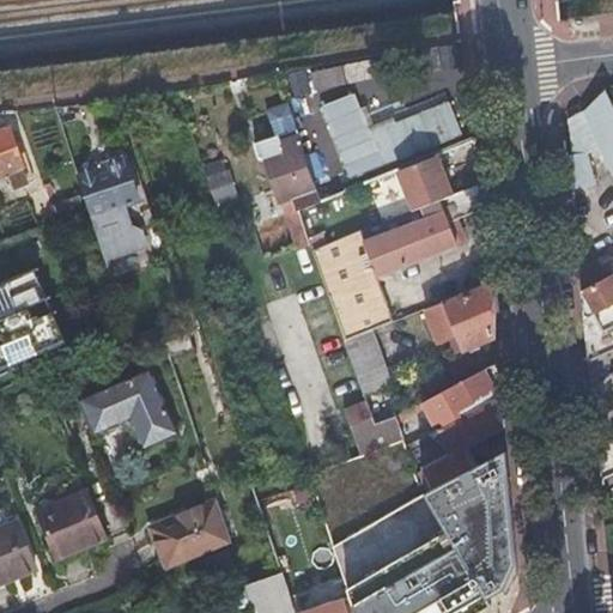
[(602,149),(612,173),(612,105),(606,91),(582,105),(602,149)]
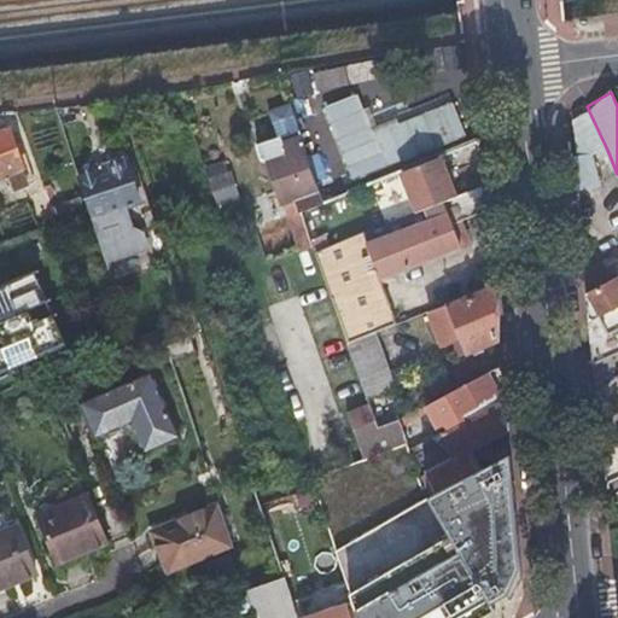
[(593,156),(607,150),(587,106),(577,122),(579,158),(593,156)]
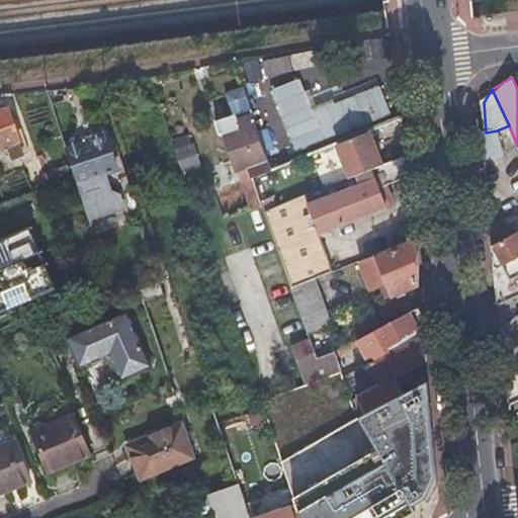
[(226,95),(233,118),(214,123),(218,136),(222,135),(236,172),(239,171),(252,210),(262,207),(253,179),(271,172),(263,150),(253,118),(245,90),(226,95)]
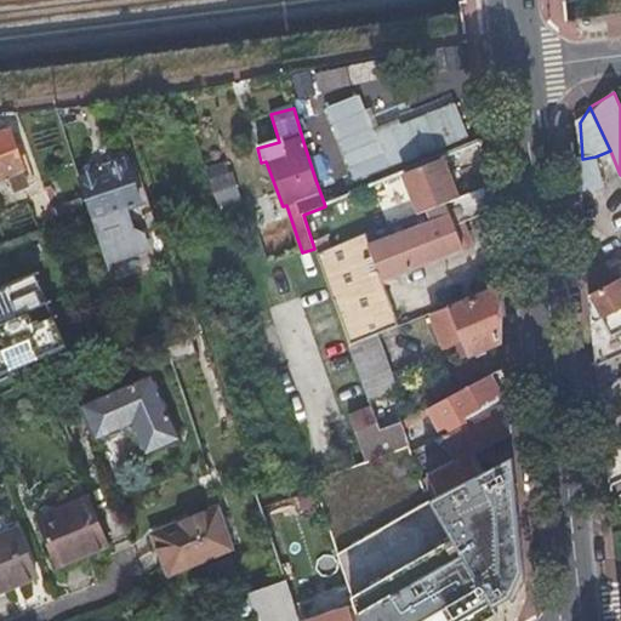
[(315,180),(325,206),(369,188),(369,187),(442,158),(442,160),(480,144),(477,110),(335,171),(319,177),(315,180)]
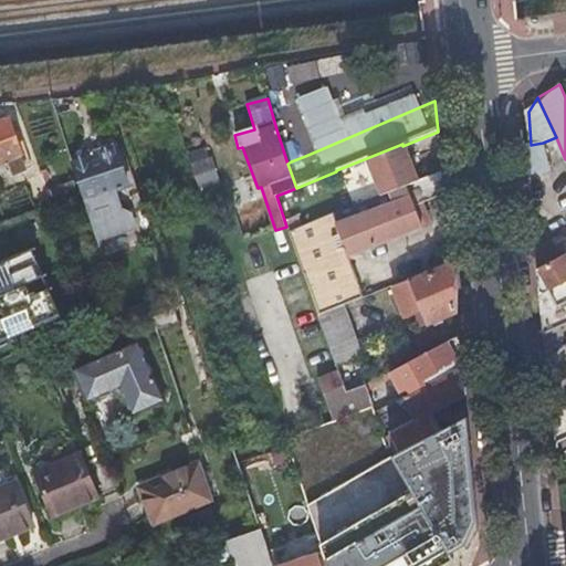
[(291,161),(305,156),(293,116),(279,121),(291,161)]
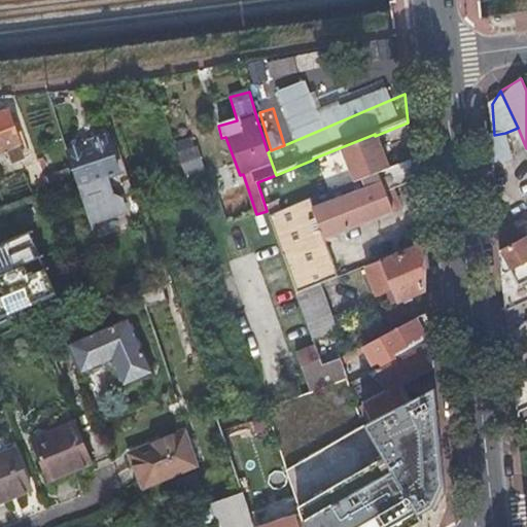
[(7,111),(0,113),(0,151),(5,150),(9,159),(23,153),(7,111)]
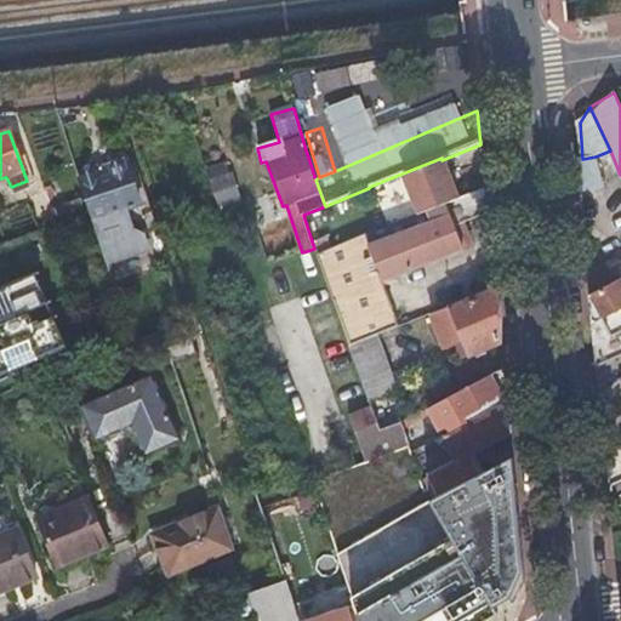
[(580,193),(599,191),(596,157),(582,159),(577,159),(580,193)]
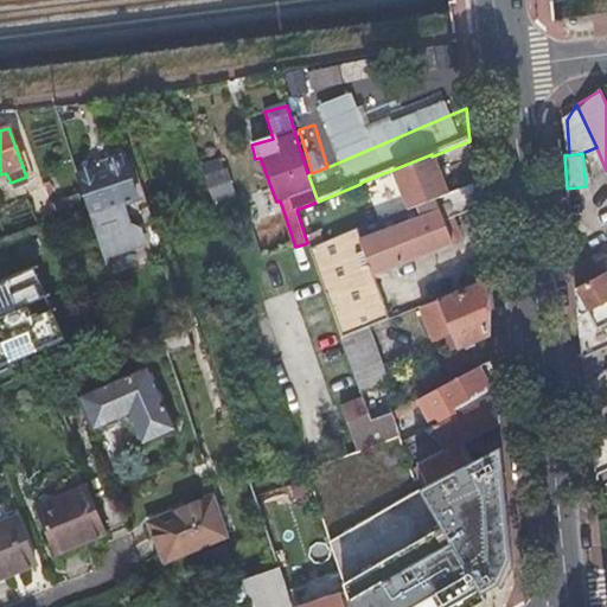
[(394,172),(409,208),(435,198),(447,193),(432,157),(394,172)]
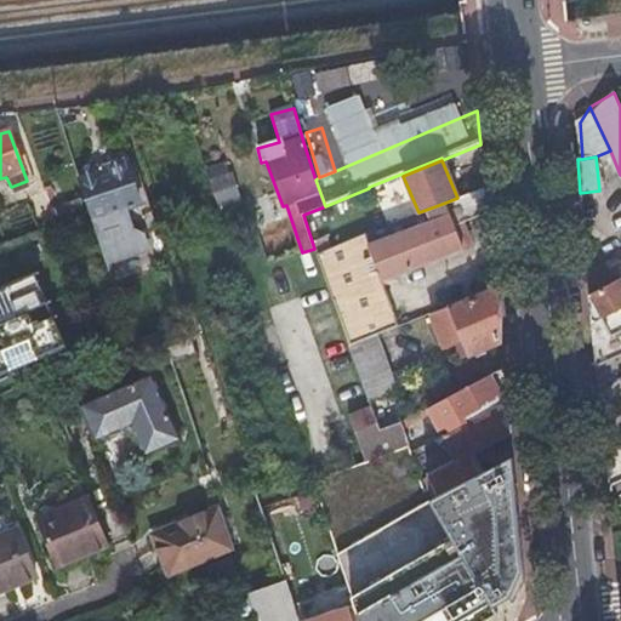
[(141,205),(127,164),(79,178),(106,263),(106,265),(148,251),(142,235),(132,238),(123,211),(141,205)]
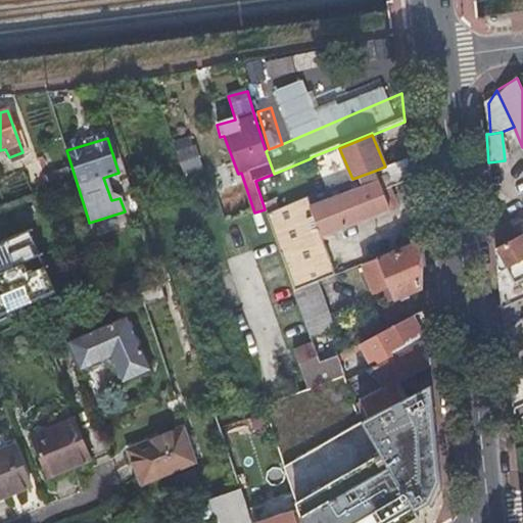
[(22,152),(9,157),(11,162),(25,157),(22,152)]
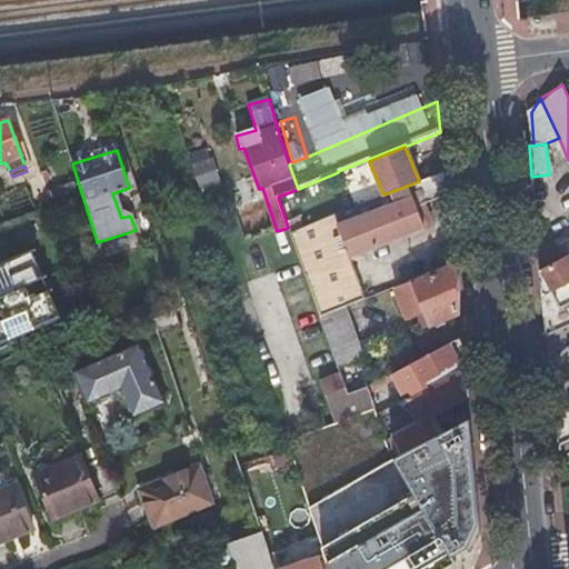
[(423,205),(447,195),(445,172),(419,181),(408,186),(416,208),(423,205)]
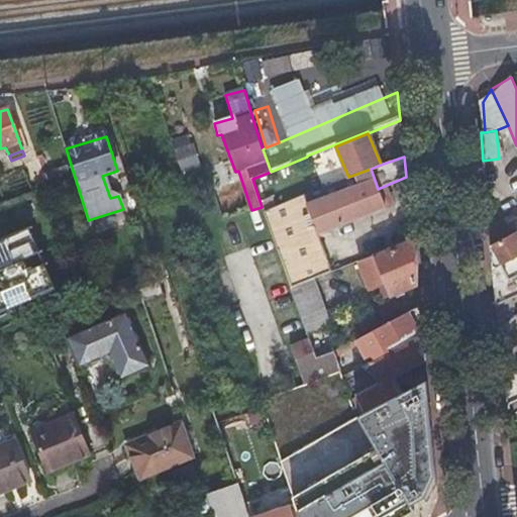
[(47,200),(75,191),(68,167),(47,174),(50,183),(42,186),(47,200)]
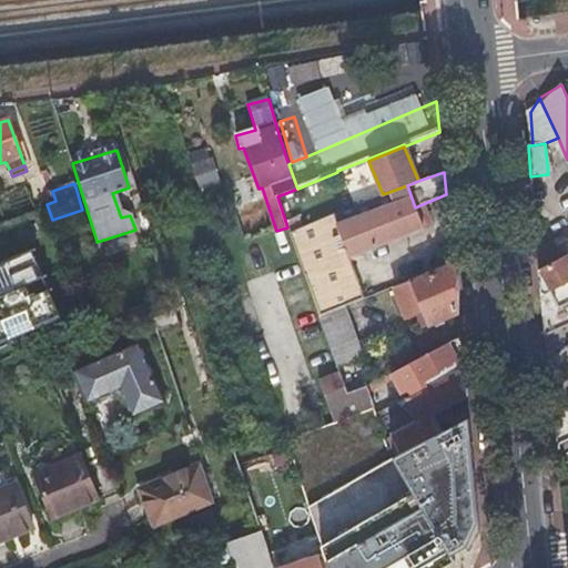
[(208,210),(223,204),(215,183),(200,189),(208,210)]
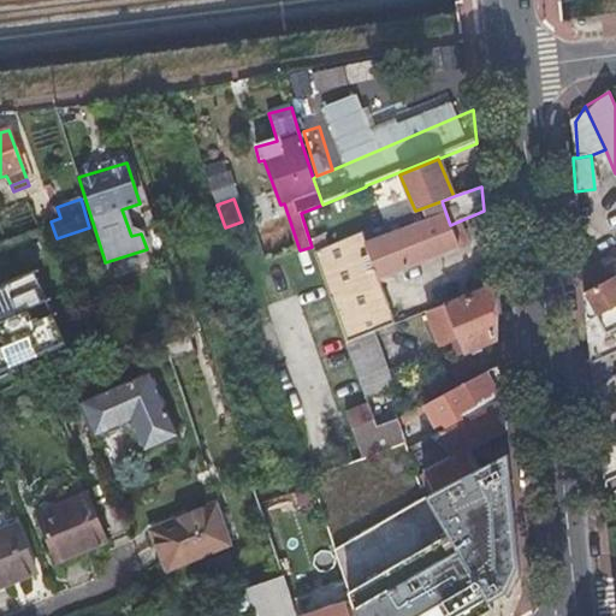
[(324,248),(314,253),(317,261),(329,296),(341,330),(345,343),(375,332),(395,324),(378,279),(379,278),(467,244),(458,221),(450,225),(442,201),(415,211),(420,224),(388,236),(383,224),(367,229),(356,234),(345,238),(336,242),(324,248)]
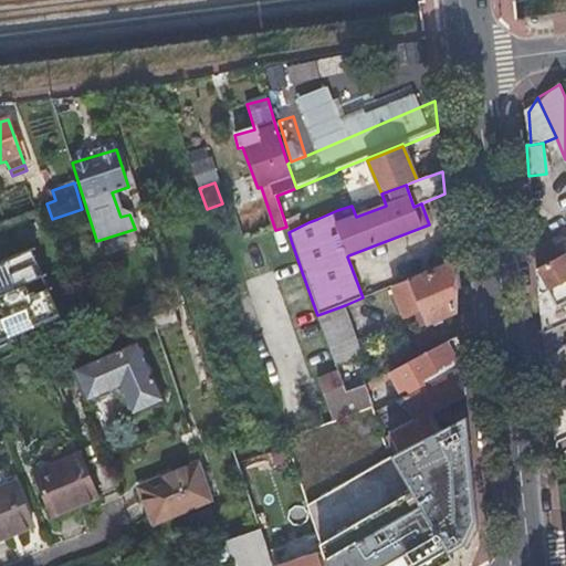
[(240,229),(265,224),(262,205),(237,209),(240,229)]
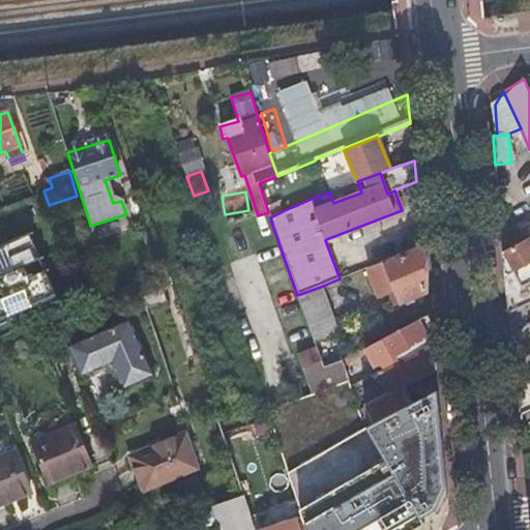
[(0,321),(57,297),(46,270),(30,276),(25,266),(41,259),(30,233),(0,244),(0,321)]
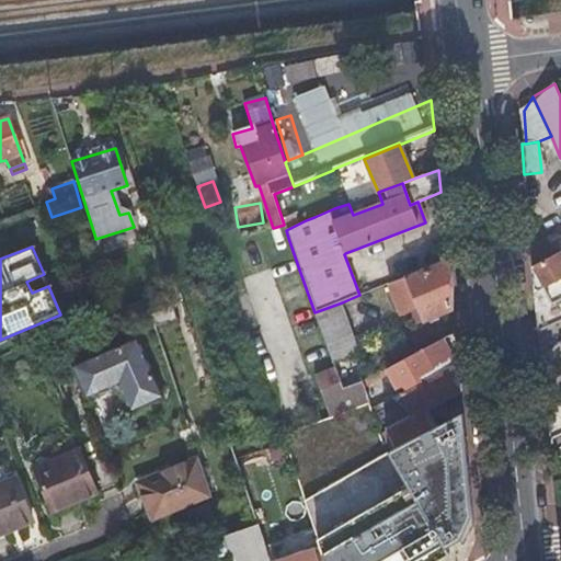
[(531,267),(538,331),(560,318),(560,253),(560,252),(531,267)]
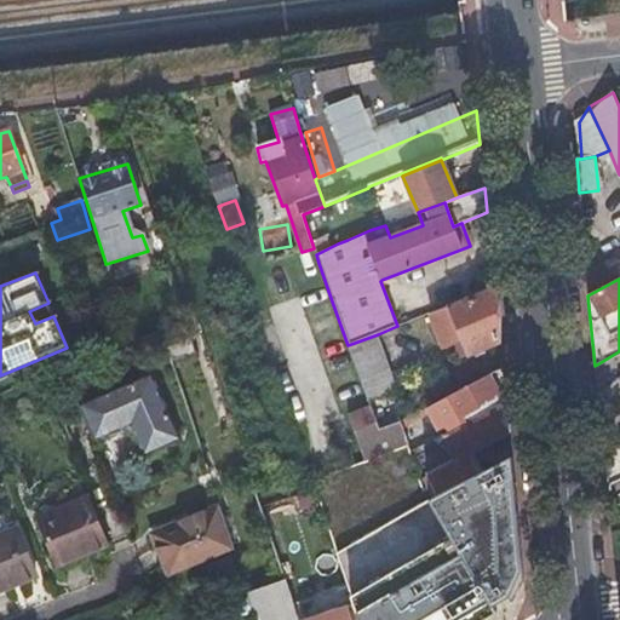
[(460,360),(499,343),(494,287),(449,305),(453,316),(435,323),(445,349),(454,345),(460,360)]
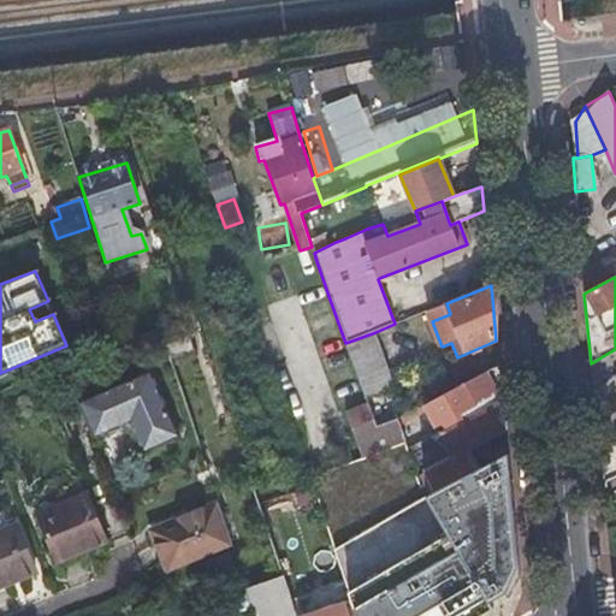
[(375,332),(345,343),(360,386),(365,398),(394,388),(375,332)]
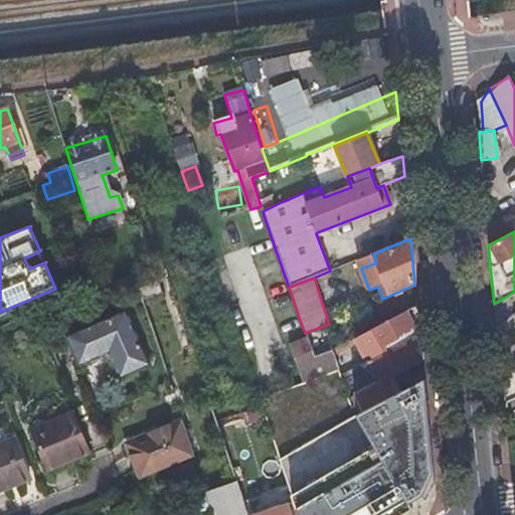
[(138,289),(143,302),(162,294),(158,282),(138,289)]
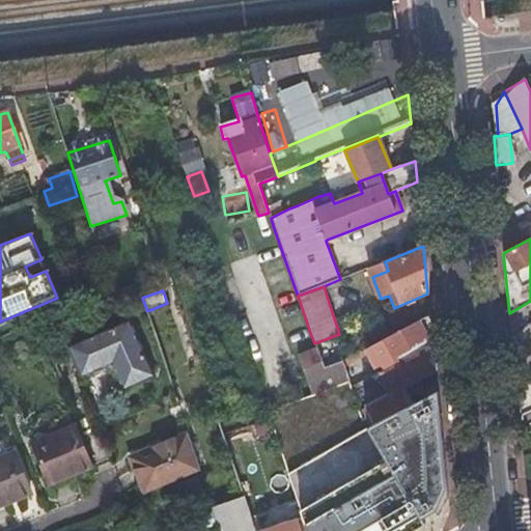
[(430,315),(365,350),(373,366),(432,337),(430,315)]
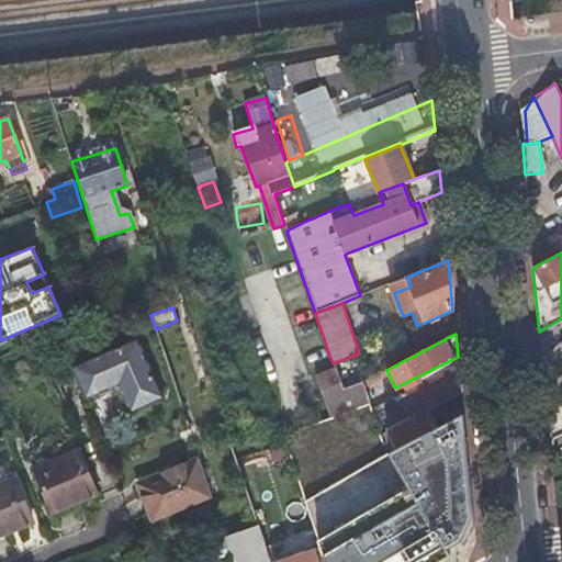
[(131,409),(161,397),(135,341),(72,368),(87,397),(120,384),(131,409)]
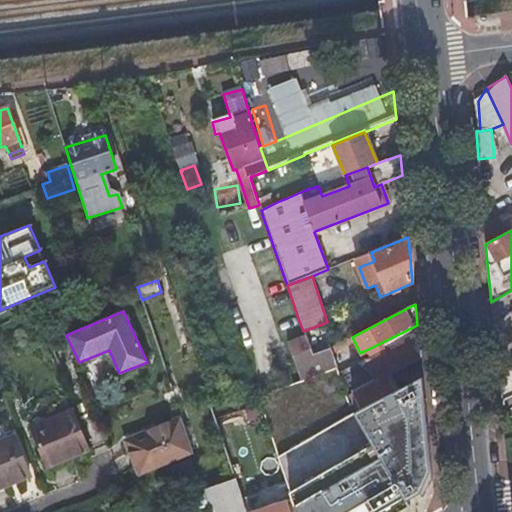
[(377,382),(421,360),(418,332),(365,360),(377,382)]
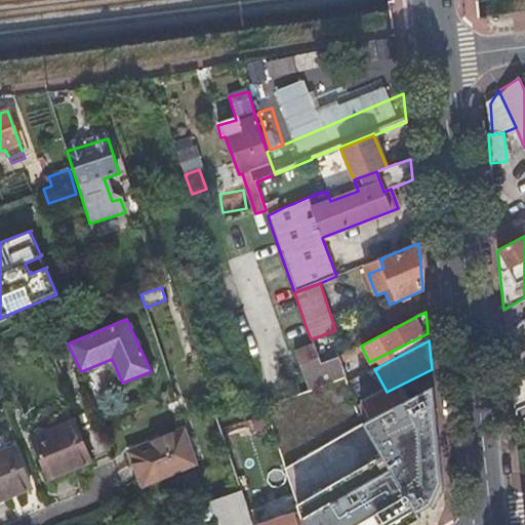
[(319,362),(313,345),(292,353),(307,392),(345,377),(338,358),(337,356),(319,362)]
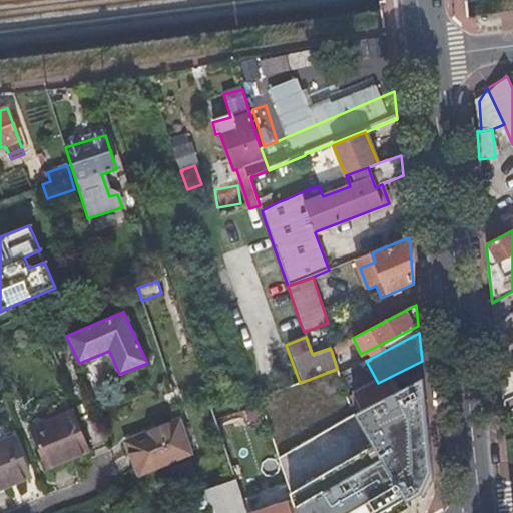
[(425,399),(423,378),(353,415),(347,399),(339,375),(337,369),(300,383),(257,398),(260,405),(292,502),(295,512),(402,512),(411,508),(406,498),(419,490),(424,500),(434,481),(425,399)]
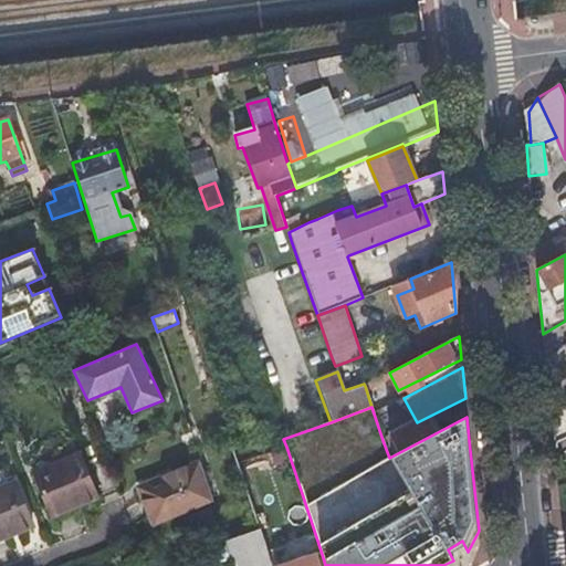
[(52,515),(96,498),(79,456),(34,474),(52,515)]
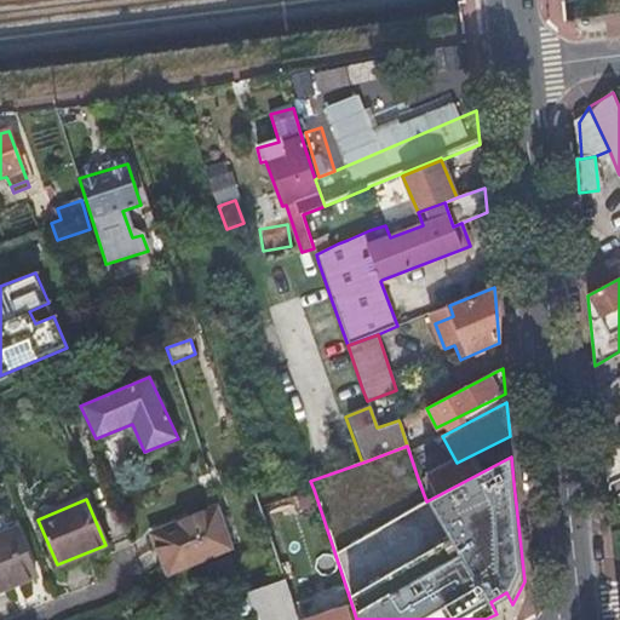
[(171,578),(234,552),(219,507),(153,537),(171,578)]
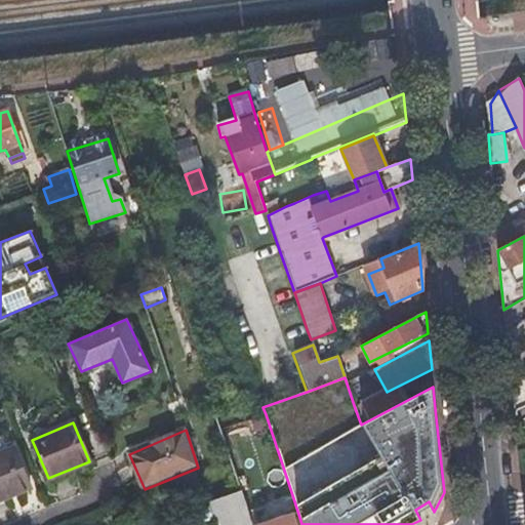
[(0,499),(30,487),(13,449),(0,453),(0,499)]
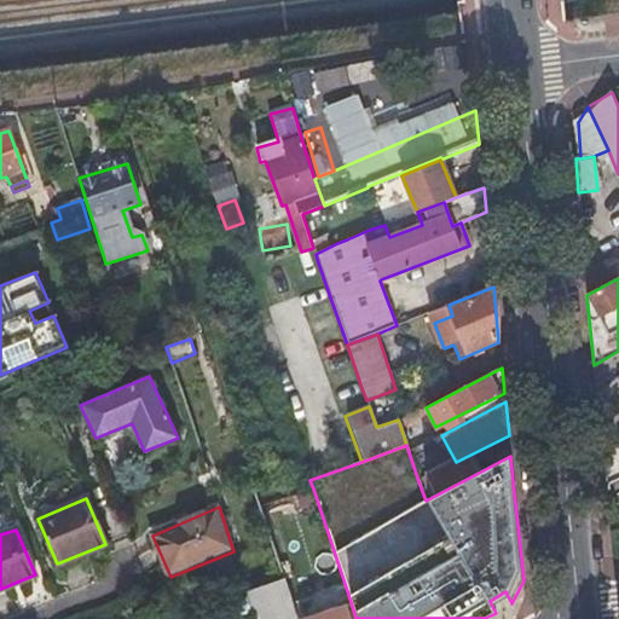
[(255,618),(296,618),(284,579),(248,591),(254,612),(253,612),(255,618)]
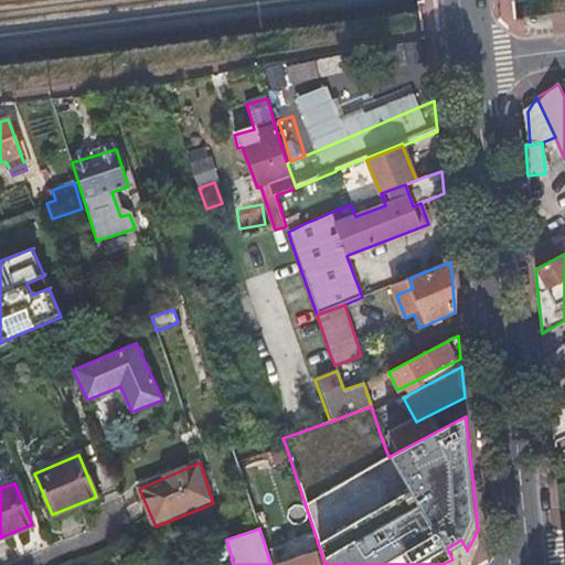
[(205,564),(211,564),(231,558),(221,530),(198,537),(205,564)]
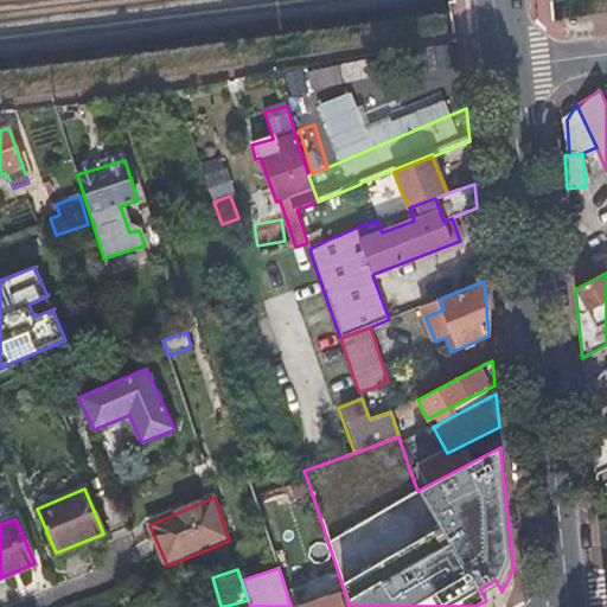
[(349,606),(345,594),(306,606),(349,606)]
